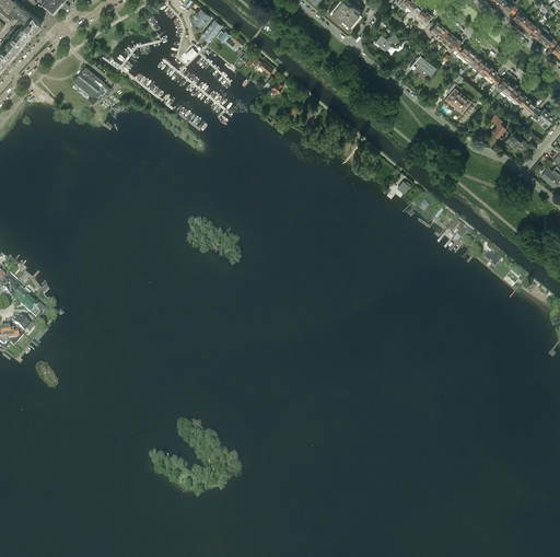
[(0,13),(6,19),(18,4),(11,0),(10,0),(0,12),(0,13)]
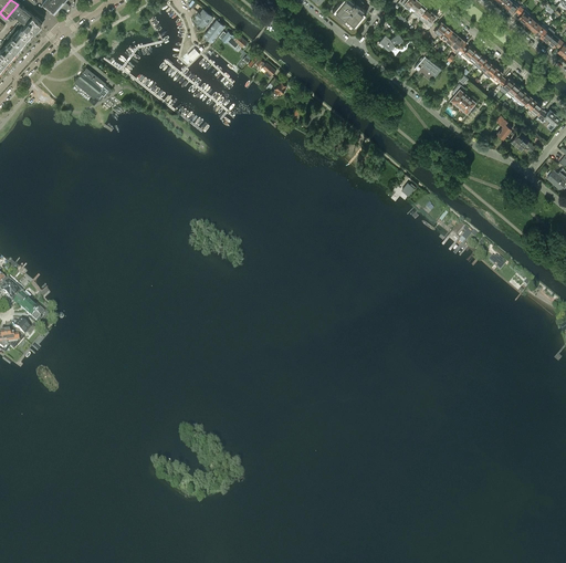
[(0,0),(0,12),(10,0),(0,0)]
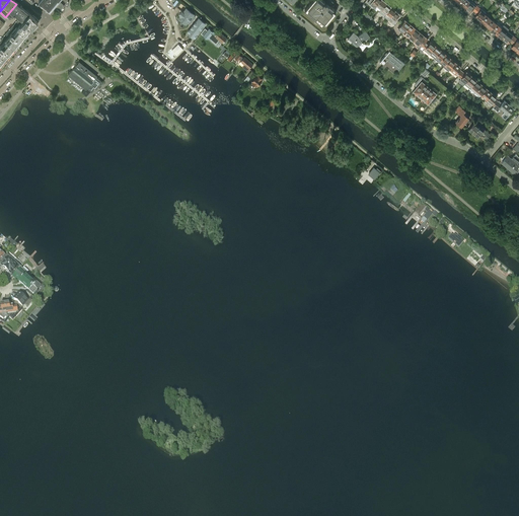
[(39,0),(50,9),(58,0),(39,0)]
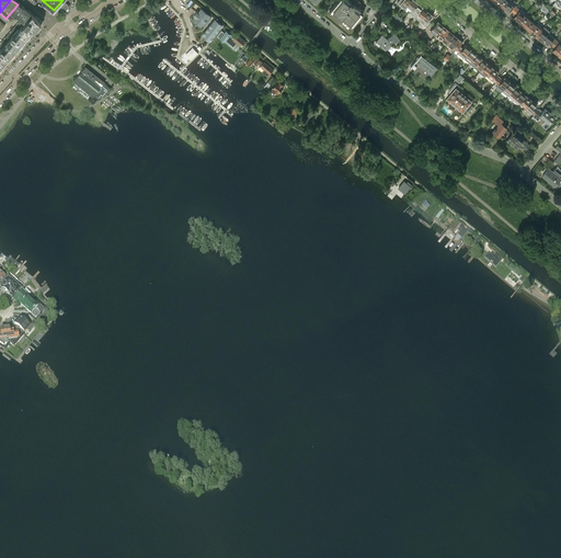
[(362,15),(363,14),(356,9),(359,6),(361,6),(356,1),(355,1),(354,1),(353,1),(351,4),(345,0),(340,0),(329,14),(334,19),(333,20),(347,32),(350,29),(352,30),(363,16),(362,15)]
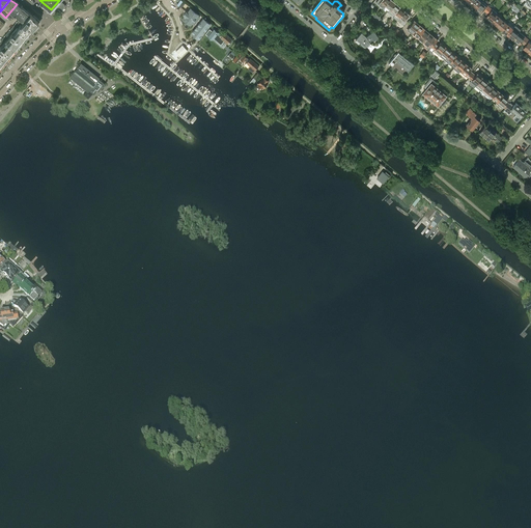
[(381,5),(385,8),(391,1),(389,0),(383,0),(384,0),(381,4),(381,5)]
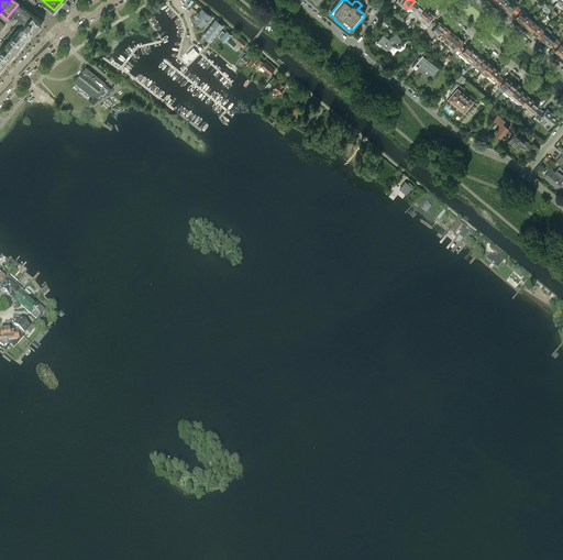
[(506,0),(505,0),(499,8),(505,12),(511,4),(506,0)]
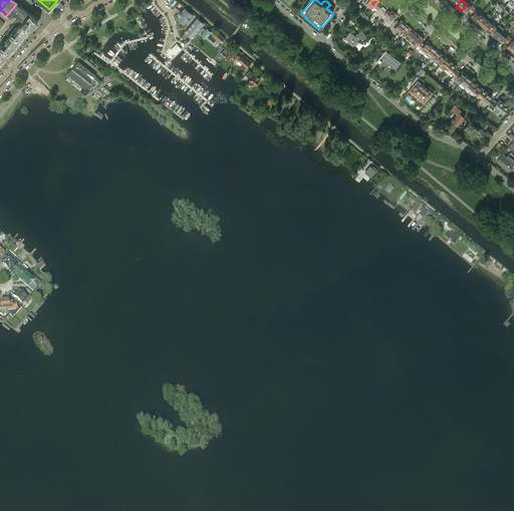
[(378,2),(378,1),(372,8),(376,12),(382,5),(380,3),(379,1),(378,2)]
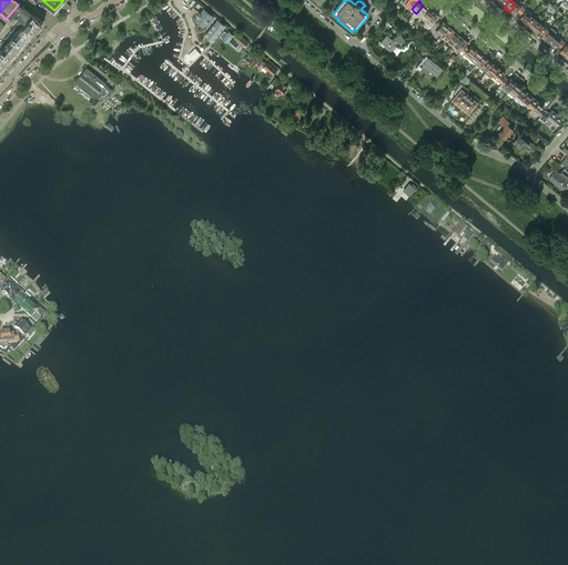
[(17,19),(23,10),(18,4),(6,19),(11,23),(13,22),(17,19)]
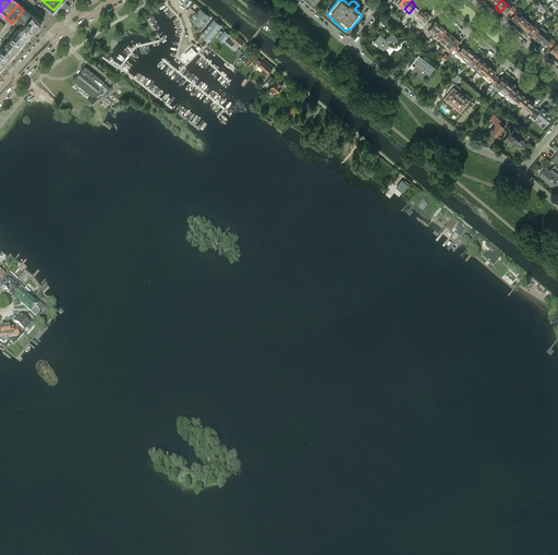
[(507,4),(500,12),(506,16),(508,13),(510,15),(514,11),(511,9),(507,4)]
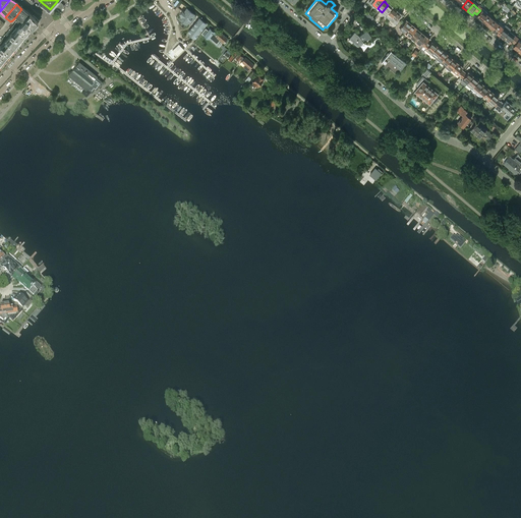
[(389,6),(388,5),(382,12),(387,16),(393,9),(391,7),(391,6),(389,5),(389,6)]
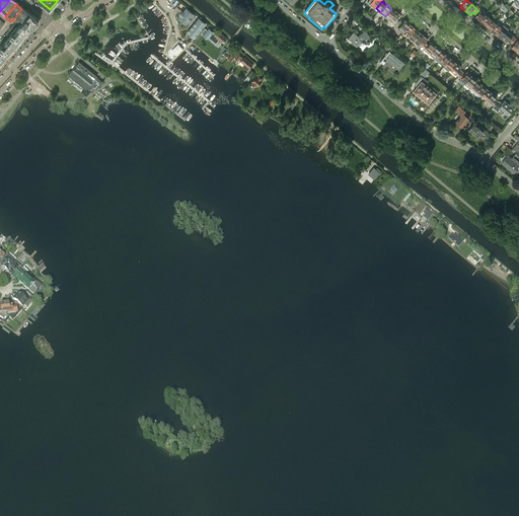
[(39,23),(25,12),(23,11),(21,9),(15,17),(17,18),(19,20),(14,26),(26,38),(39,23)]
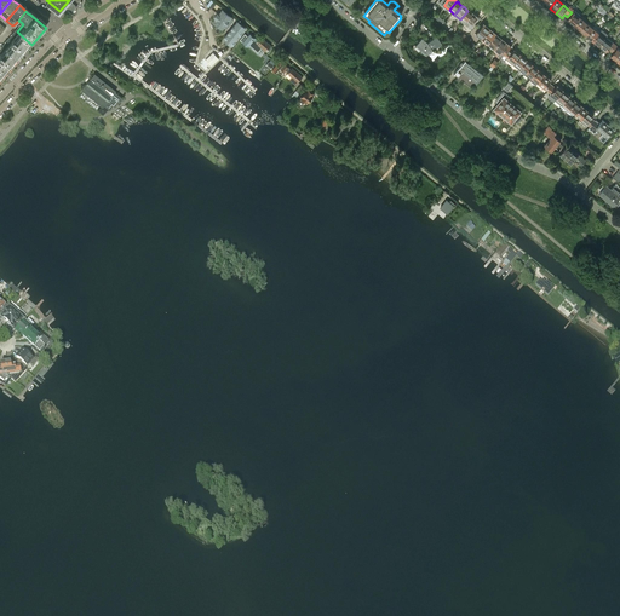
[(468,11),(460,19),(465,24),(472,16),(470,13),(470,12),(469,11),(468,11)]
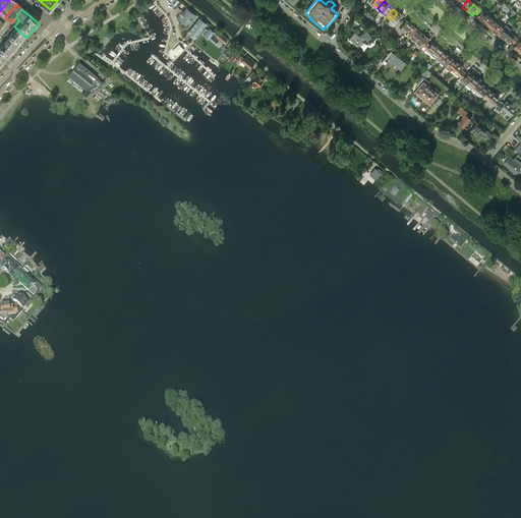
[(480,10),(476,14),(478,16),(476,18),(481,23),(486,17),(487,16),(480,10)]
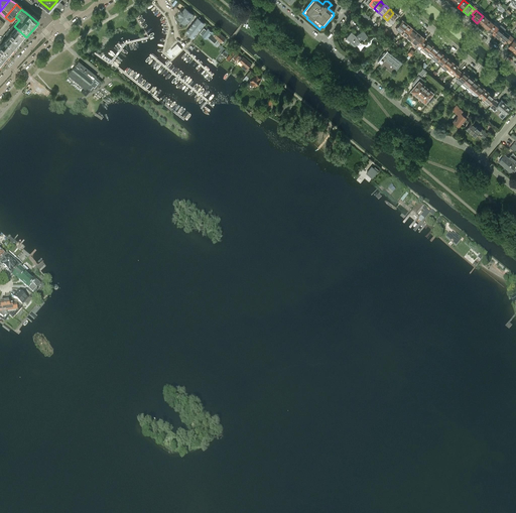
[(185,26),(192,17),(185,11),(182,15),(180,14),(178,17),(179,17),(177,20),(185,26)]
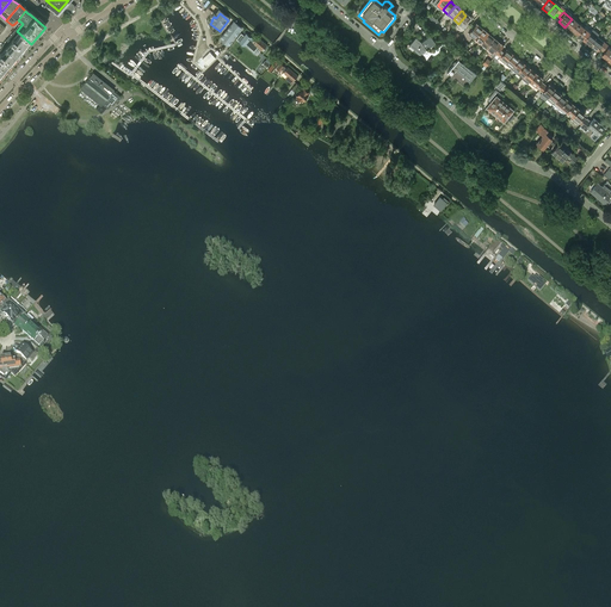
[(467,16),(466,16),(458,24),(464,28),(466,28),(471,20),(469,18),(469,17),(467,16)]
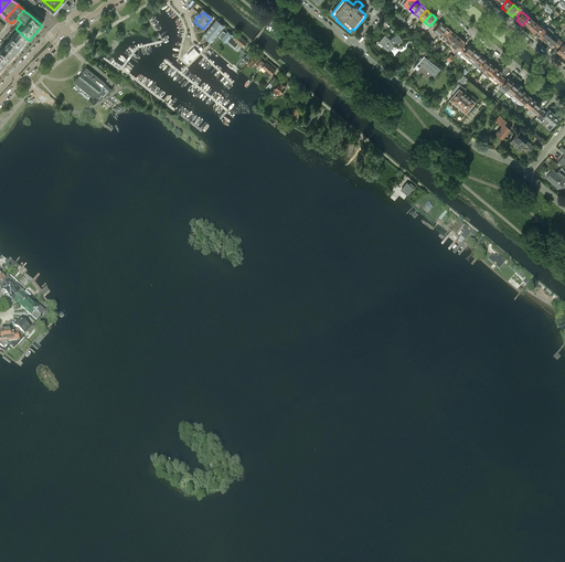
[(528,19),(522,25),(529,30),(534,23),(528,19)]
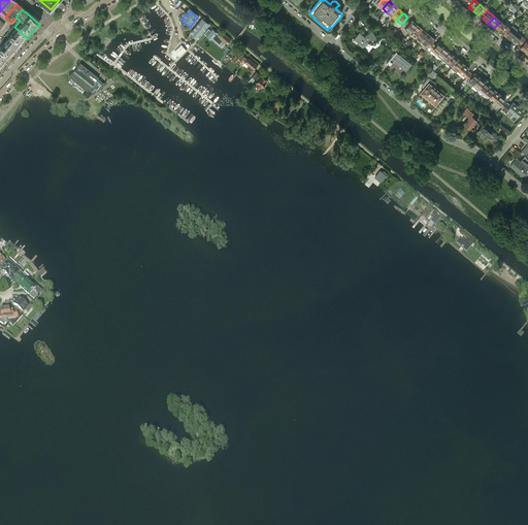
[(201,36),(208,27),(202,22),(191,36),(197,41),(198,40),(200,41),(203,38),(201,36)]
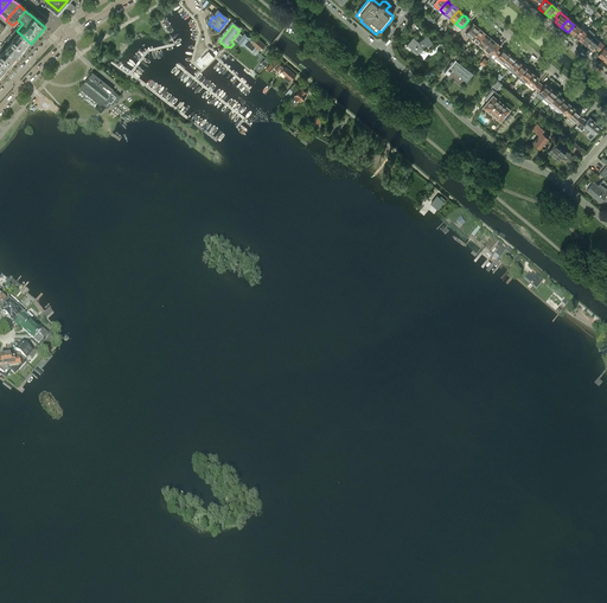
[(574,25),(568,32),(574,38),(580,31),(574,25)]
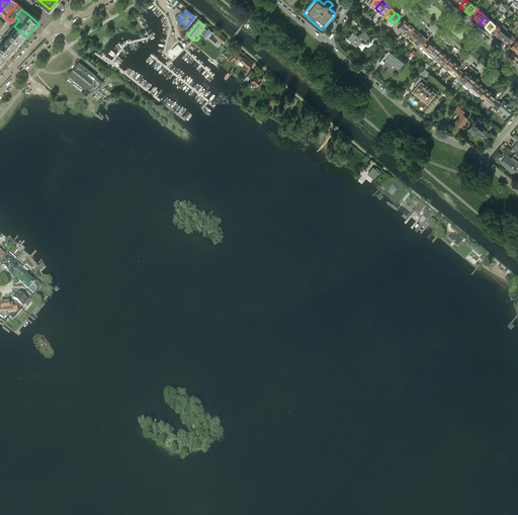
[(409,26),(404,22),(397,30),(403,34),(409,26)]
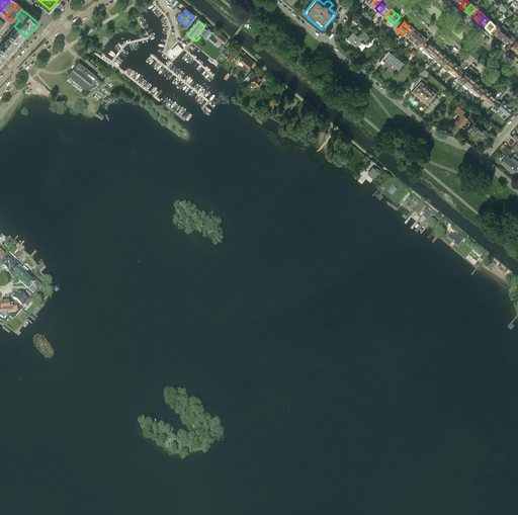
[(26,37),(14,26),(3,39),(15,50),(26,37)]
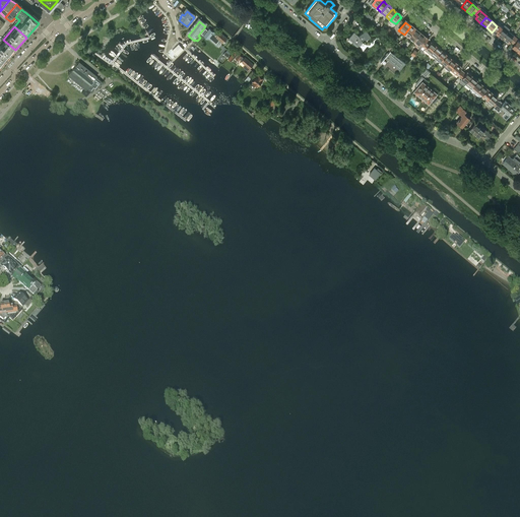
[(412,28),(410,26),(404,35),(409,39),(415,30),(413,29),(413,28),(412,27),(412,28)]
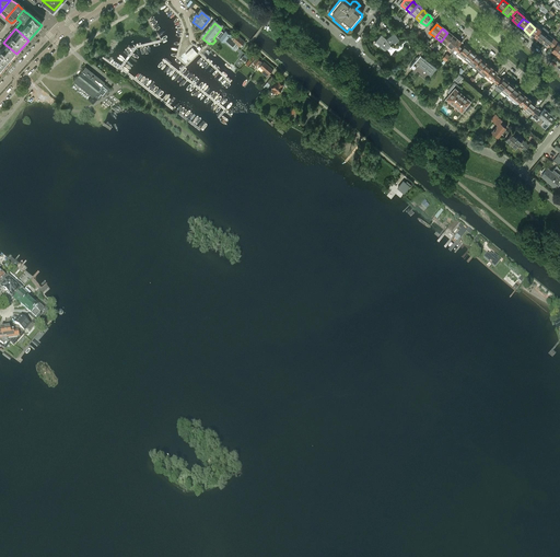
[(535,28),(529,35),(535,39),(540,33),(535,28)]
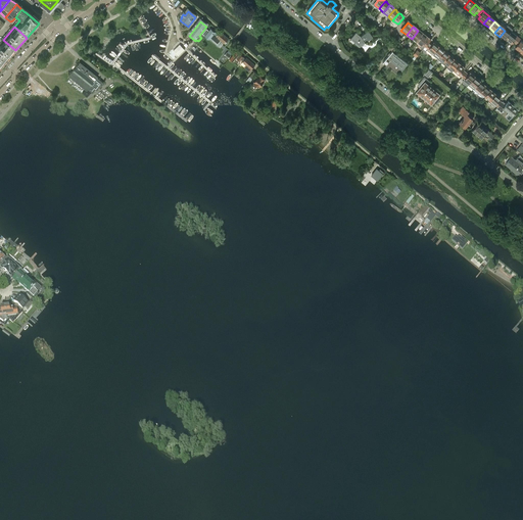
[(229,42),(220,34),(218,37),(210,31),(204,39),(220,51),(229,42)]
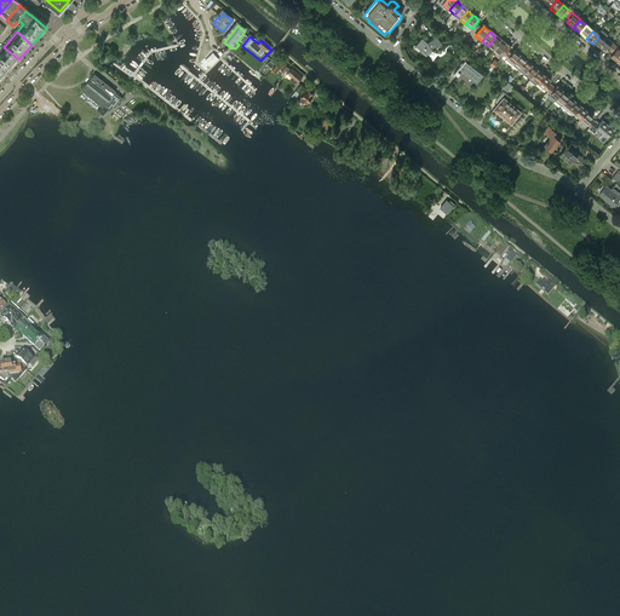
[(498,39),(495,36),(488,46),(493,51),(501,41),(499,40),(499,39),(498,39)]
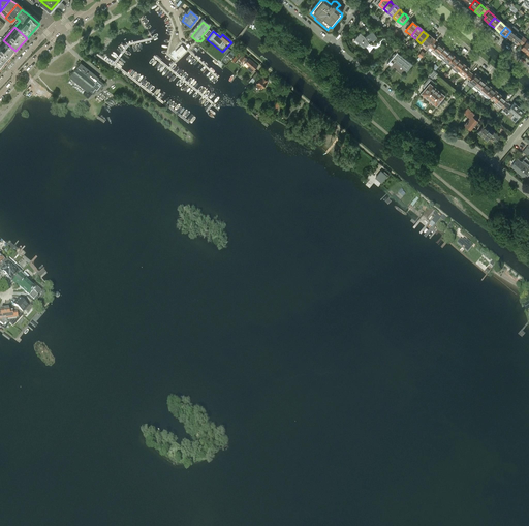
[(510,31),(505,37),(511,41),(516,36),(510,31)]
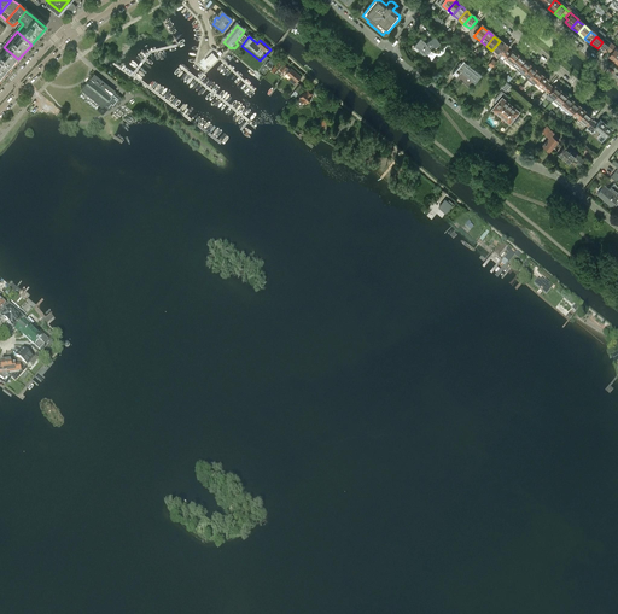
[(414,48),(425,57),(429,56),(431,58),(433,54),(432,54),(431,53),(432,53),(431,52),(439,46),(435,39),(427,45),(426,45),(426,46),(425,45),(425,44),(420,40),(414,48)]
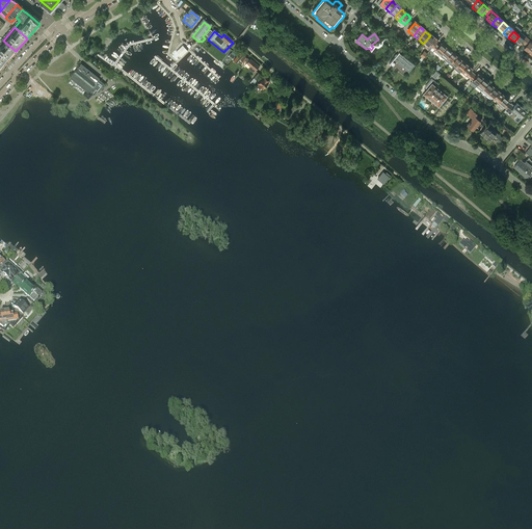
[(432,50),(436,45),(439,43),(435,41),(430,35),(423,44),(428,48),(426,50),(429,53),(432,50)]
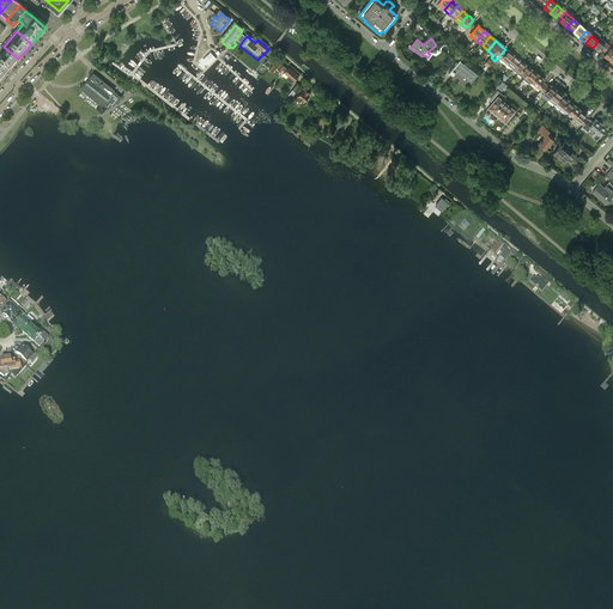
[(601,44),(598,42),(593,48),(599,54),(601,50),(604,53),(608,48),(602,43),(601,44)]
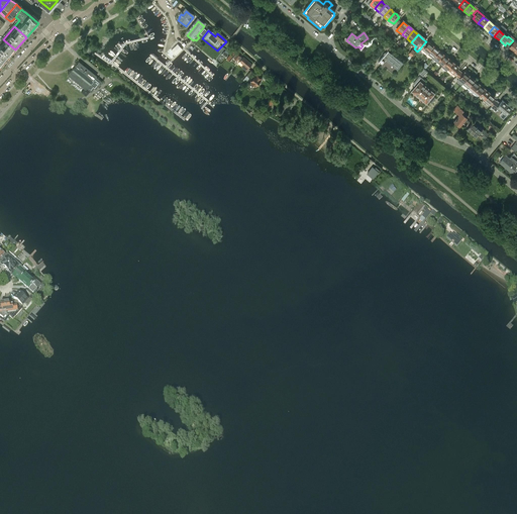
[(3,39),(0,42),(0,58),(4,63),(15,49),(3,39)]
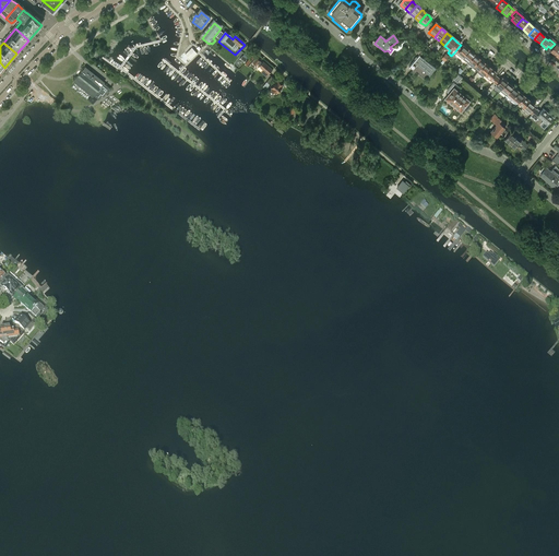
[(466,49),(463,47),(462,49),(459,47),(454,52),(456,55),(455,56),(461,61),(468,51),(470,51),(466,49)]
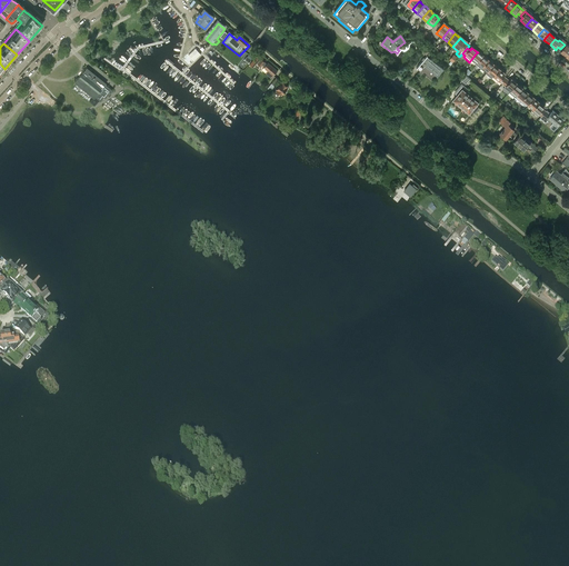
[(197,50),(189,57),(195,62),(202,56),(197,50)]
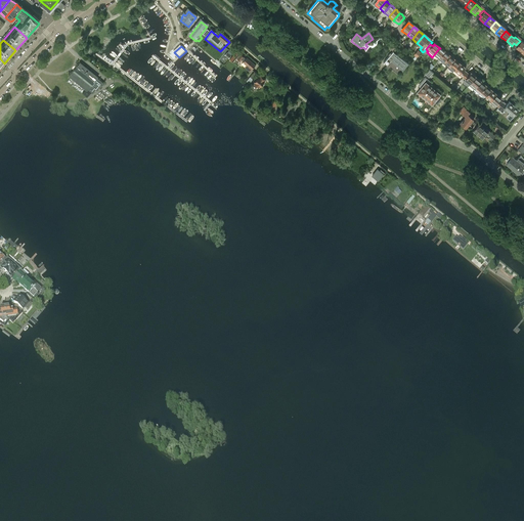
[(439,59),(444,52),(442,51),(443,50),(440,48),(440,49),(439,48),(432,57),(438,61),(439,59)]
